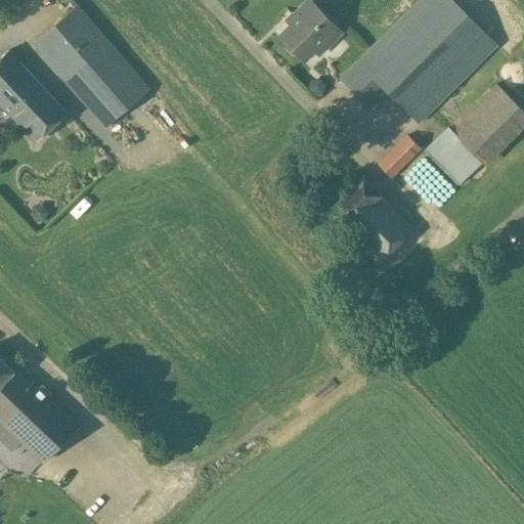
[(314,52),(318,56),(342,33),(309,0),(307,0),(287,22),(291,26),(278,37),(304,62),(314,52)]
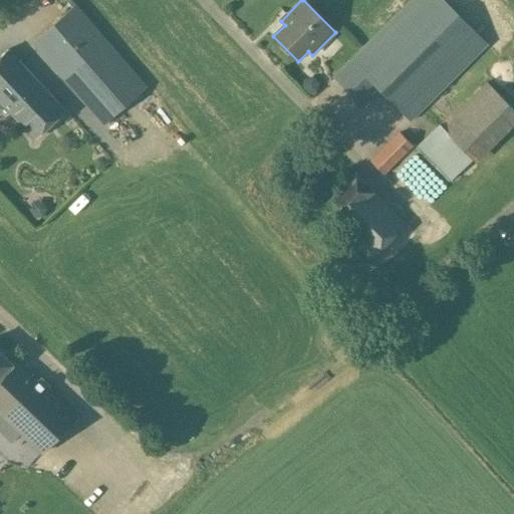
[(363,109),(380,92),(411,122),(489,45),(443,0),(411,0),(332,77),(363,109)]
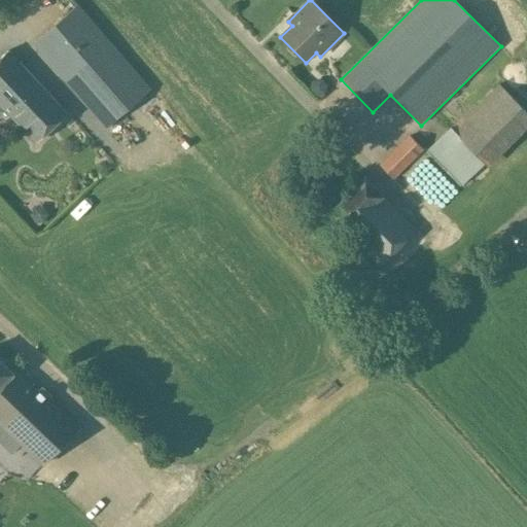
[(79,4),(31,46),(106,130),(151,90),(79,4)]
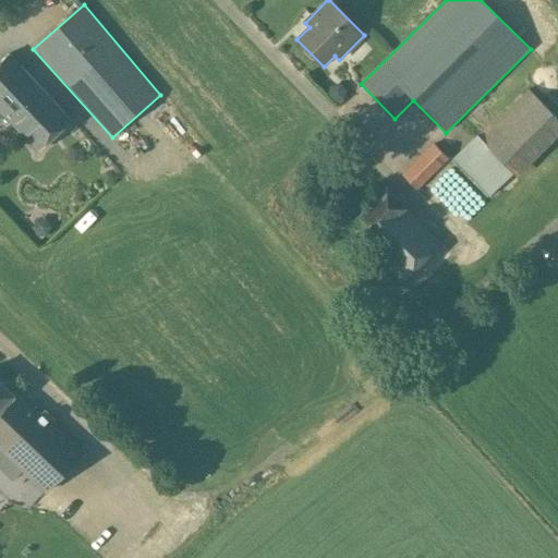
[(0,110),(39,153),(72,122),(9,55),(0,62),(0,110)]
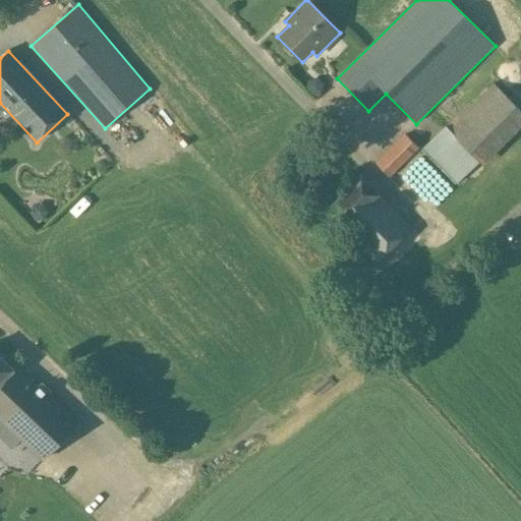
[(520,128),(520,110),(493,81),(448,129),(446,126),(422,150),(457,184),(479,163),(483,167),(520,128)]
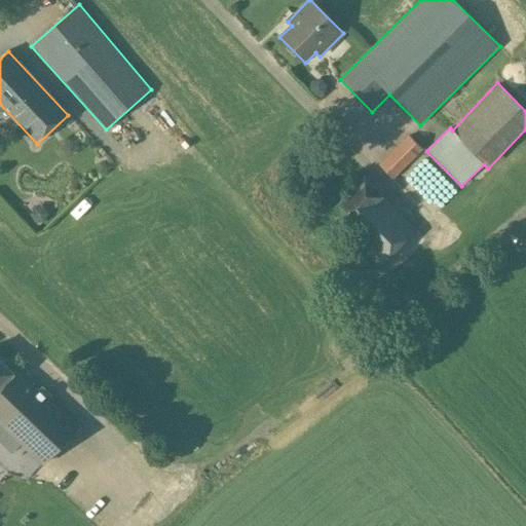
[(378,165),(392,181),(423,150),(409,136),(378,165)]
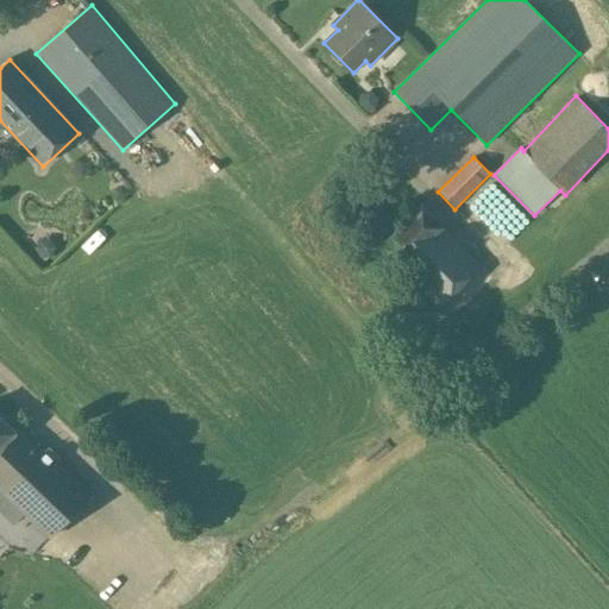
[(380,265),(388,258),(401,271),(401,270),(440,309),(481,265),(444,228),(444,227),(422,203),(377,248),(370,256),(380,265)]
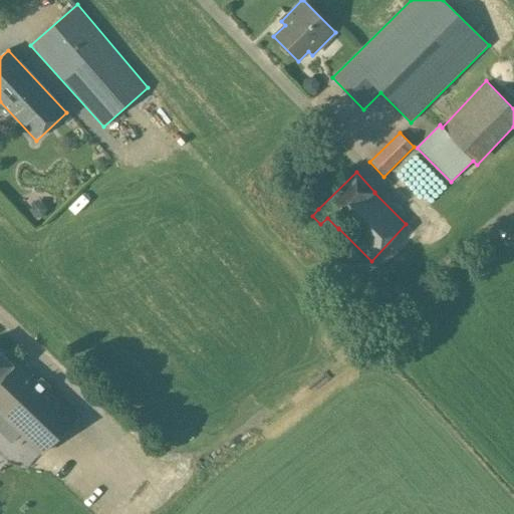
[(0,417),(41,456),(77,418),(16,359),(12,363),(0,351),(0,417)]
